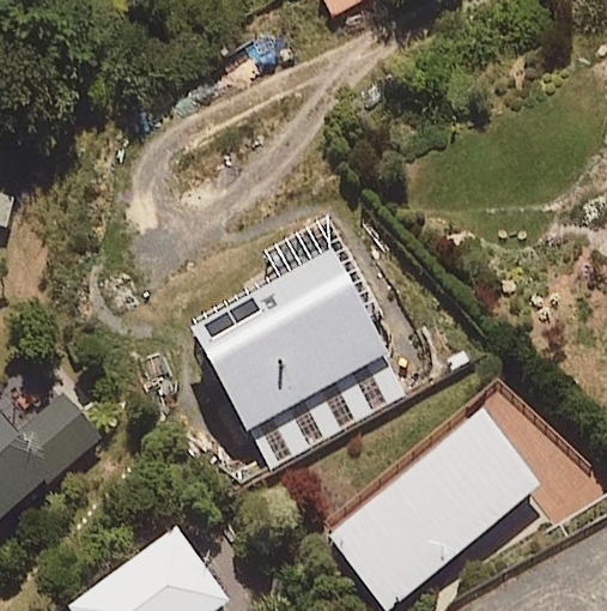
[(329,252),(190,324),(263,465),(404,393),(329,252)]
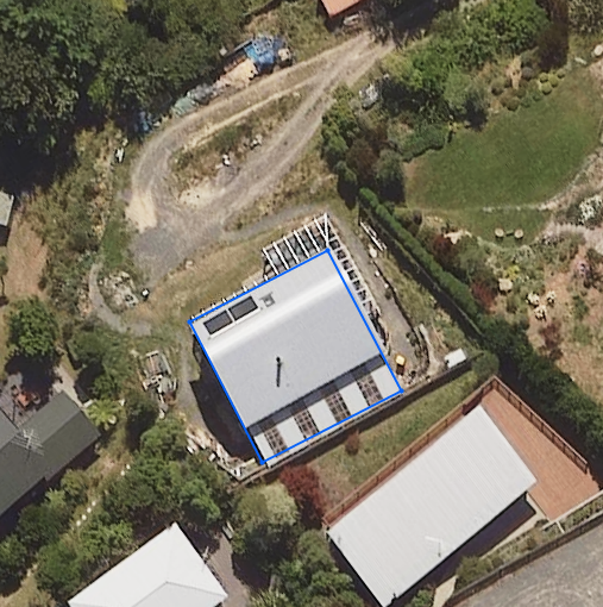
[(0,526),(127,399),(79,351),(0,431),(0,526)]
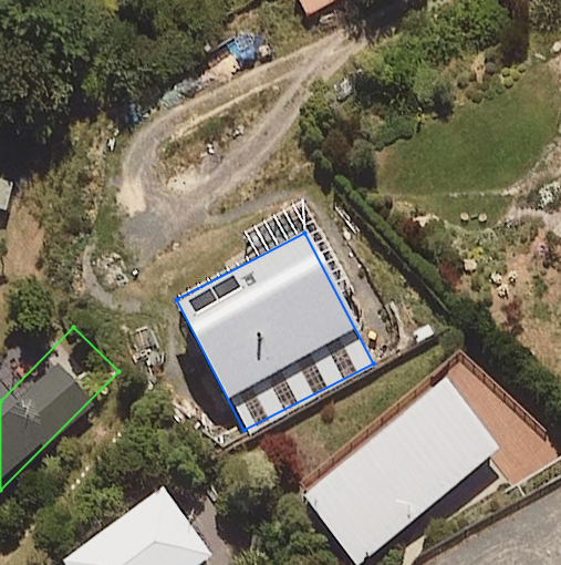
[(445,375),(307,499),(365,564),(505,441),(445,375)]
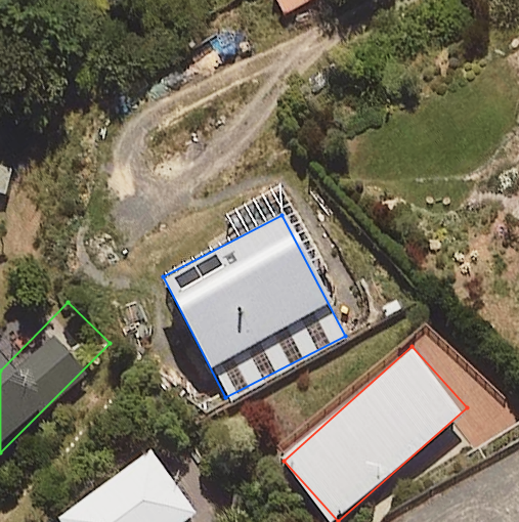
[(56,521),(175,521),(198,504),(150,446),(56,521)]
